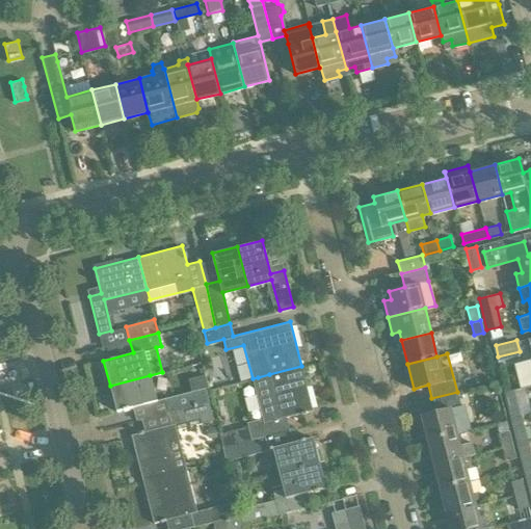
[(530,355),(514,361),(522,386),(530,382),(530,355)]
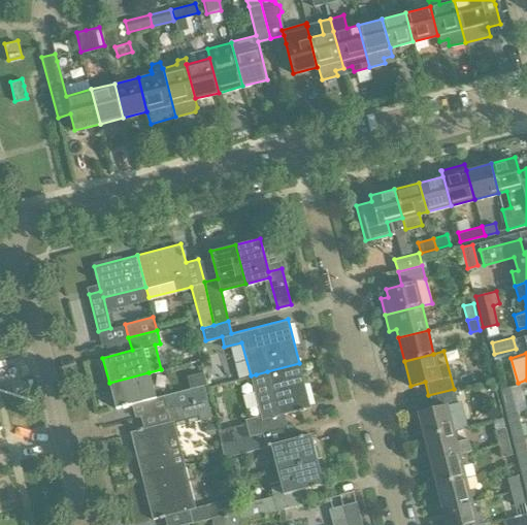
[(267,371),(256,374),(251,375),(261,419),(310,406),(299,363),(267,371)]
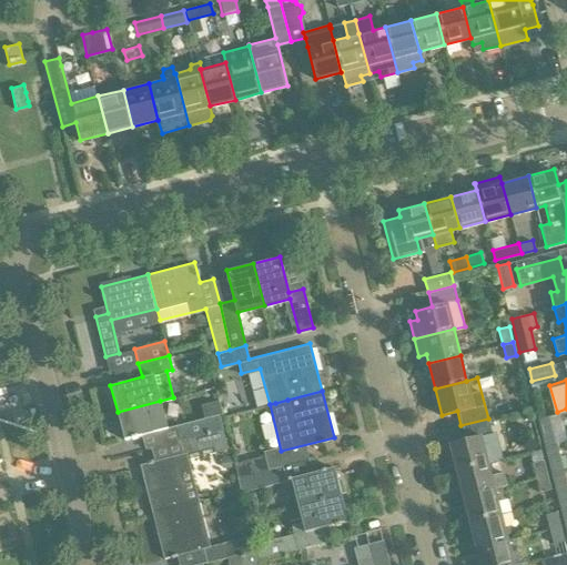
[(160,401),(118,412),(124,439),(168,427),(160,401)]
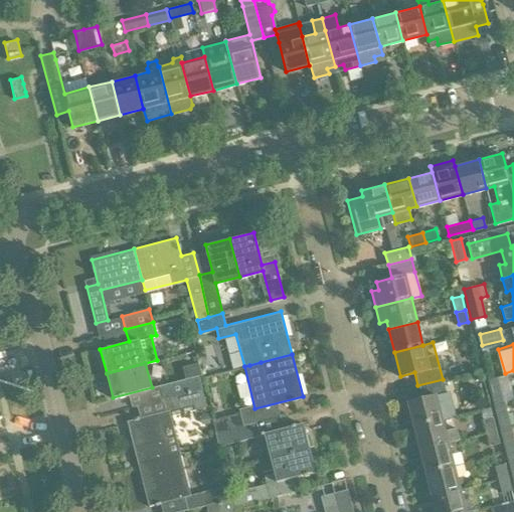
[(162,397),(201,387),(198,375),(159,384),(162,397)]
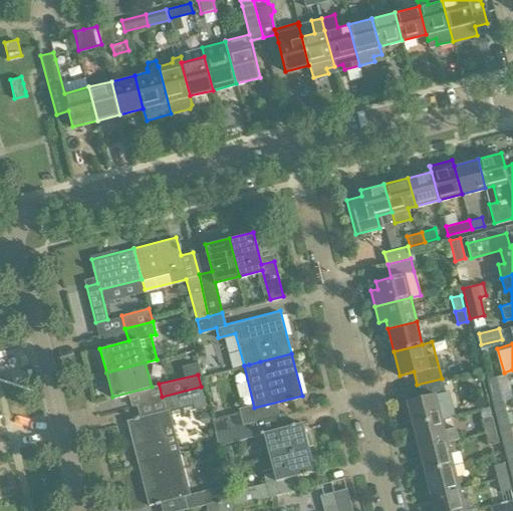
[(492,402),(502,399),(496,375),(486,377),(492,402)]
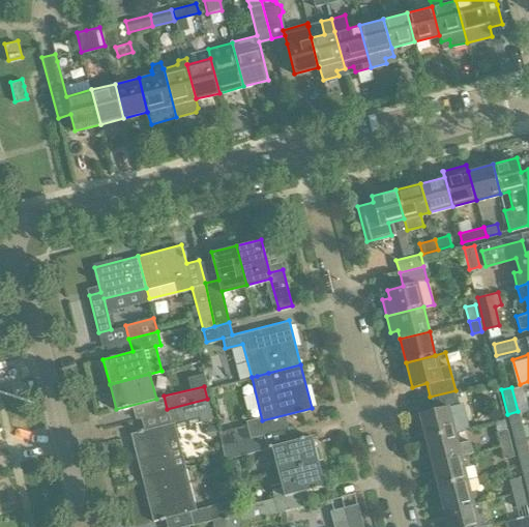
[(465,428),(456,390),(430,397),(434,410),(419,413),(425,438),(454,430),(465,428)]
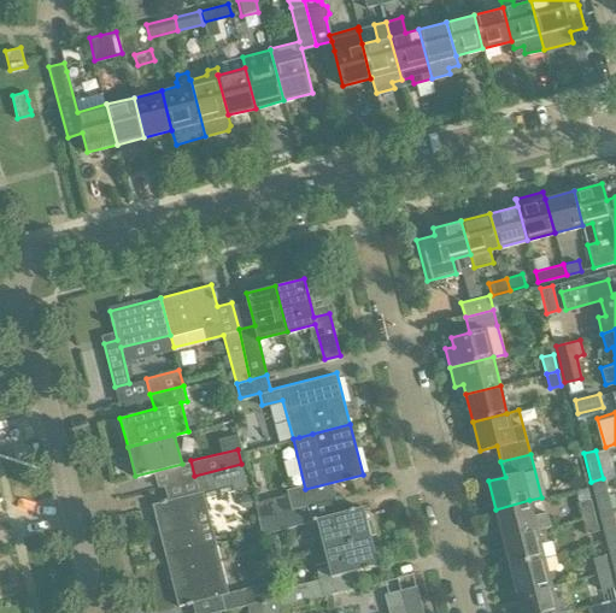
[(199,491),(189,494),(152,504),(164,553),(215,540),(204,496),(247,485),(241,464),(194,476),(199,491)]
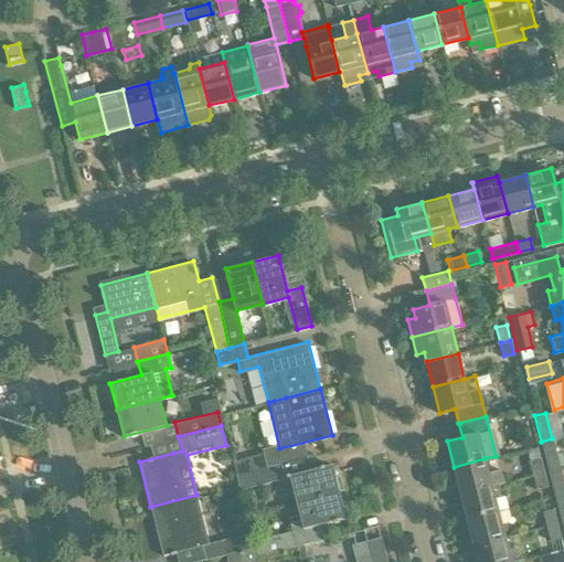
[(559,465),(552,438),(541,442),(547,467),(559,465)]
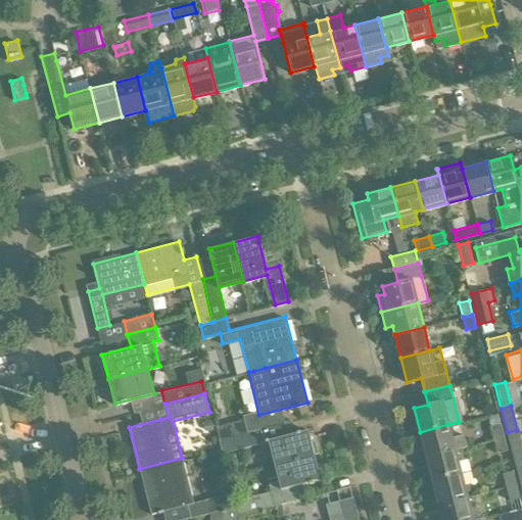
[(493,438),(503,436),(496,413),(487,416),(493,438)]
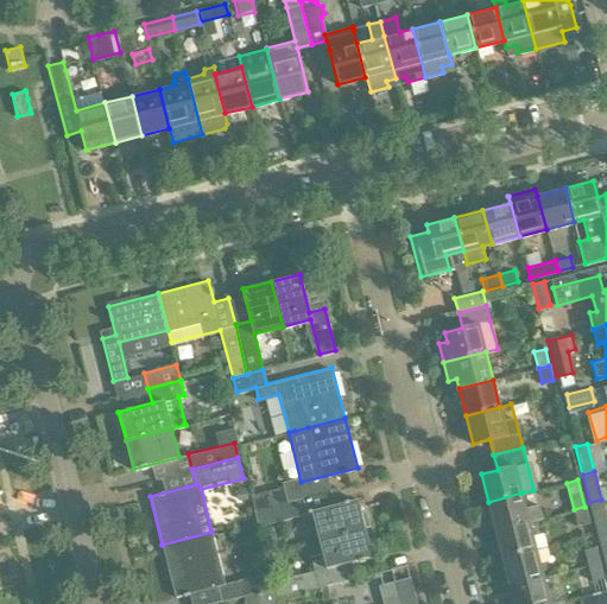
[(299,482),(267,490),(250,494),(251,496),(254,509),(303,497),(299,482)]
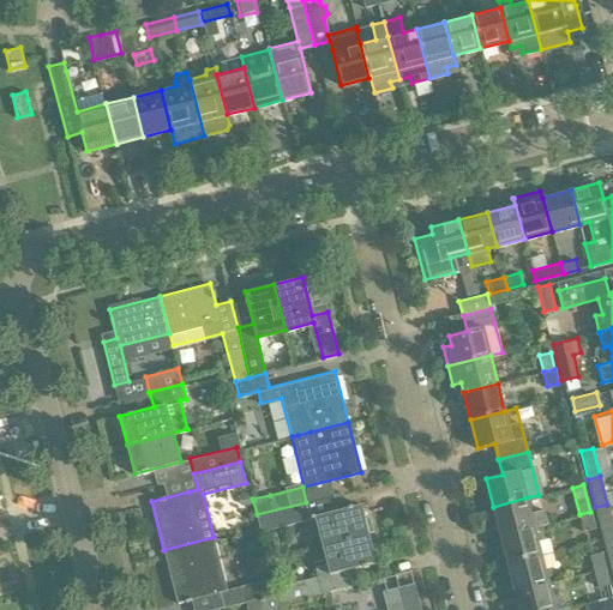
[(241,491),(244,503),(253,501),(252,499),(250,489),(241,491)]
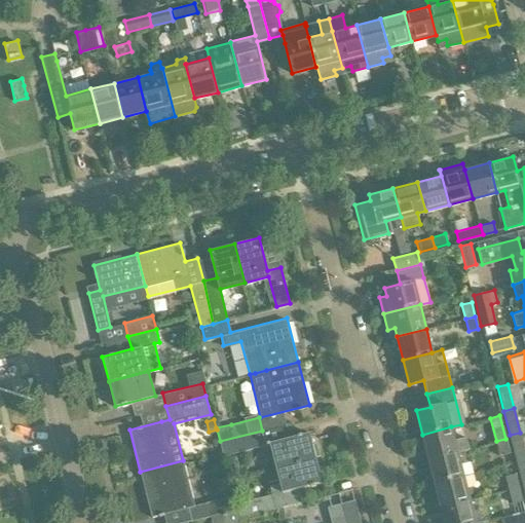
[(286,424),(262,431),(220,441),(223,454),(269,443),(275,467),(315,457),(309,432),(289,437),(286,424)]
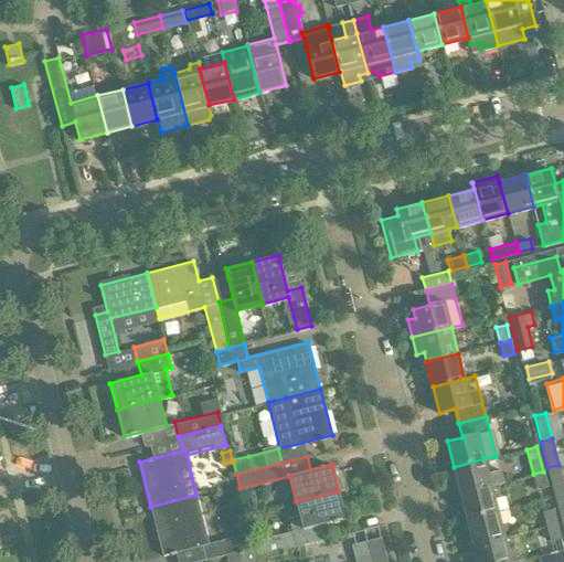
[(485,458),(454,467),(460,492),(491,484),(491,485),(504,481),(501,468),(488,472),(485,458)]
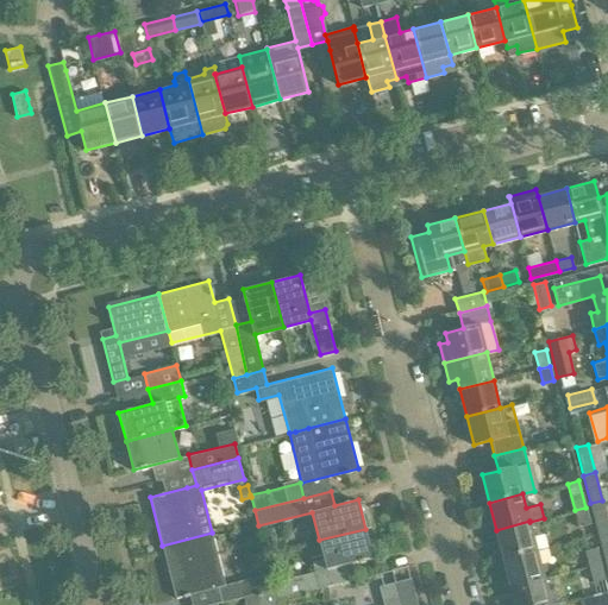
[(607,529),(607,523),(602,500),(590,503),(597,533),(607,529)]
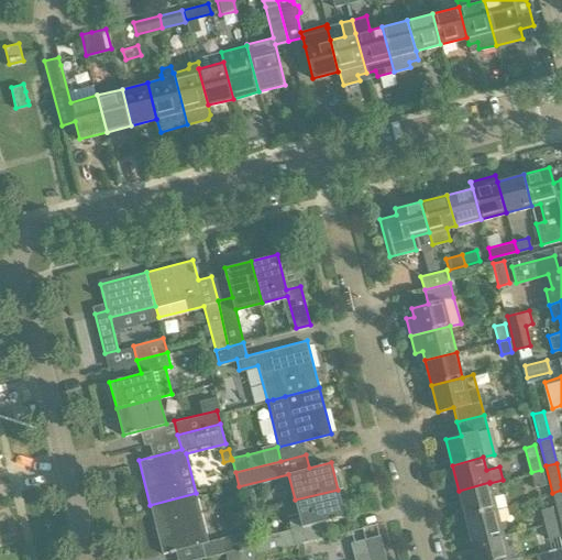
[(546,484),(541,470),(531,472),(535,486),(546,484)]
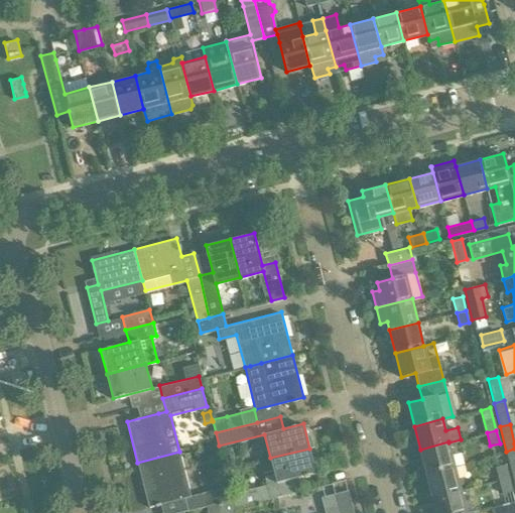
[(448,441),(420,450),(426,474),(455,466),(448,442),(448,441)]
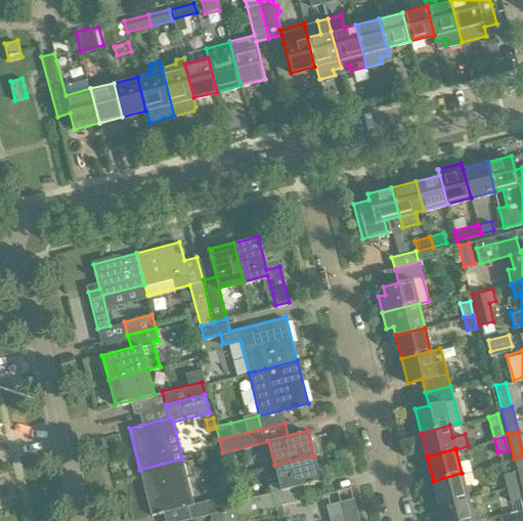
[(234,501),(235,505),(237,514),(301,497),(298,485),(320,479),(314,456),(274,465),(278,481),(268,483),(270,491),(234,501)]
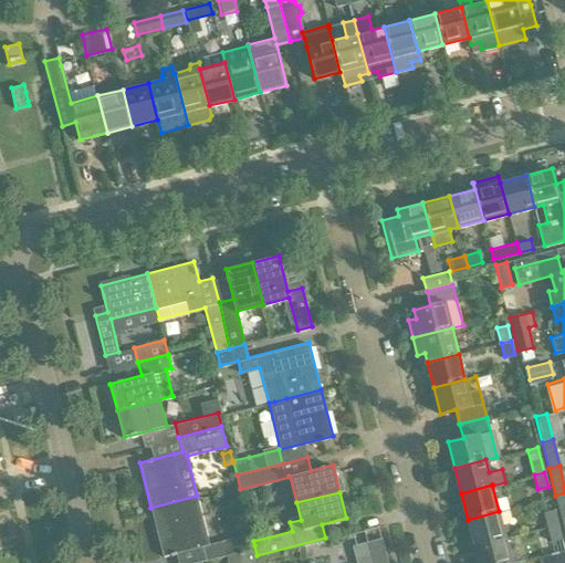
[(564,492),(555,496),(563,521),(564,519),(564,492)]
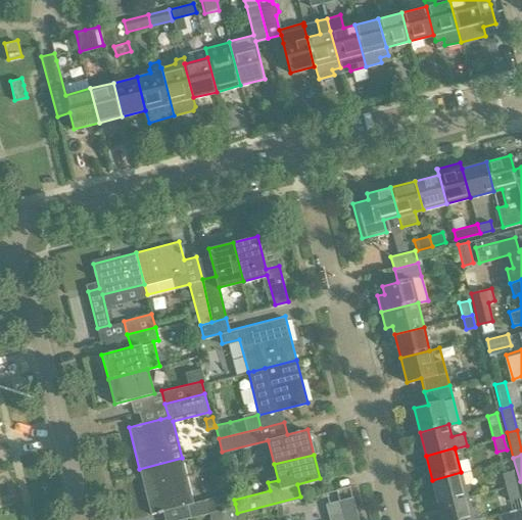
[(193,502),(182,458),(139,469),(151,513),(187,504),(190,517),(209,512),(209,511),(222,508),(235,504),(234,500),(232,491),(193,502)]
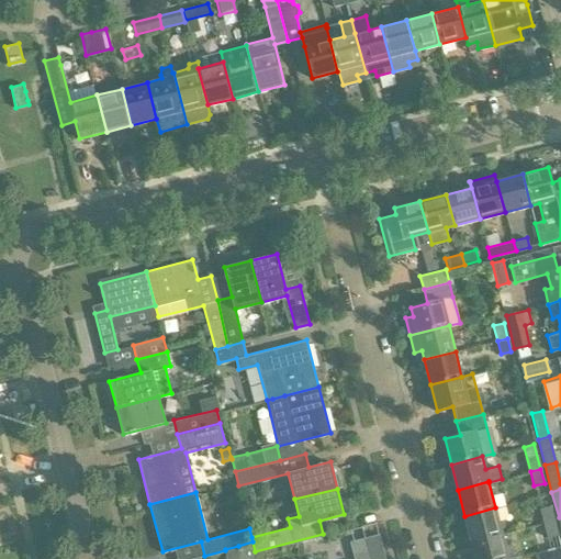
[(542,523),(554,520),(550,505),(538,509),(542,523)]
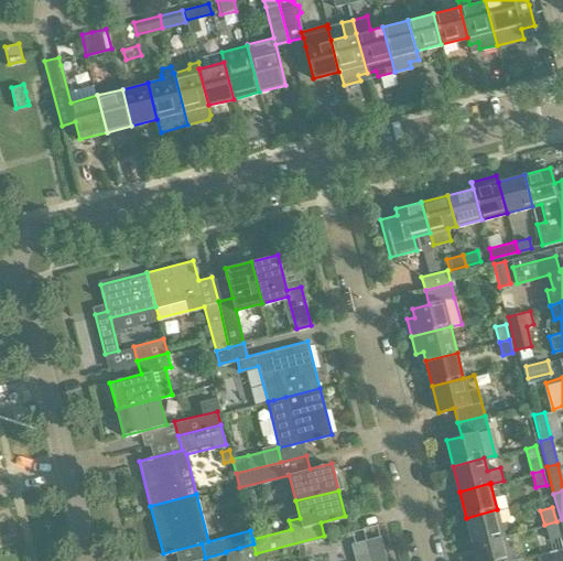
[(497,509),(466,518),(473,542),(504,535),(497,509)]
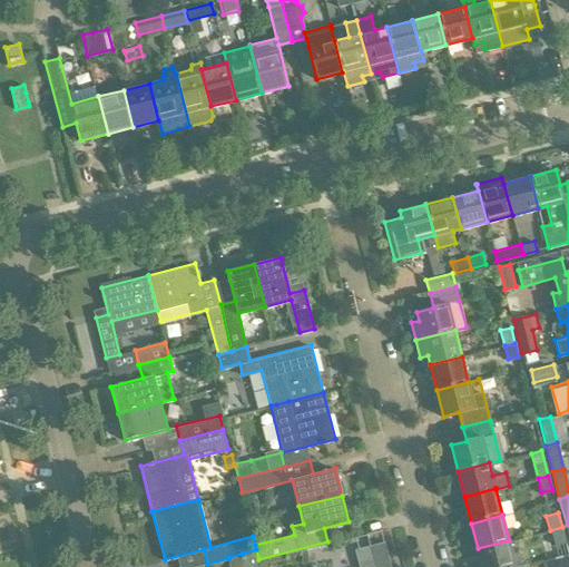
[(568,551),(562,527),(550,530),(551,537),(557,556),(568,553),(568,551)]
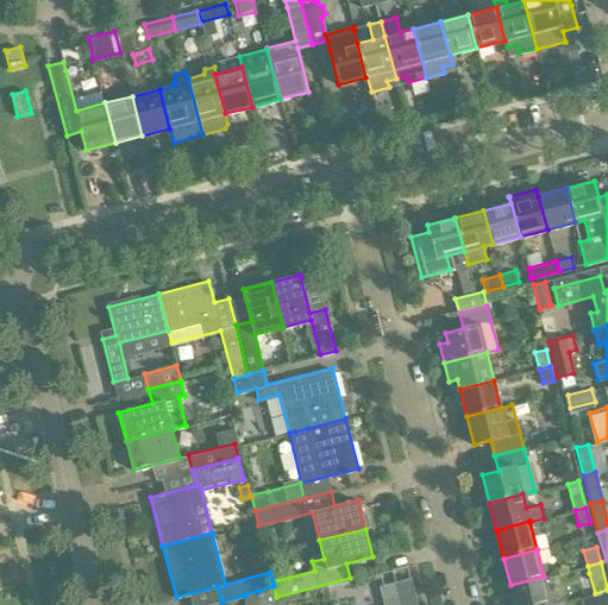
[(547,604),(551,604),(544,577),(511,585),(514,604),(547,604)]
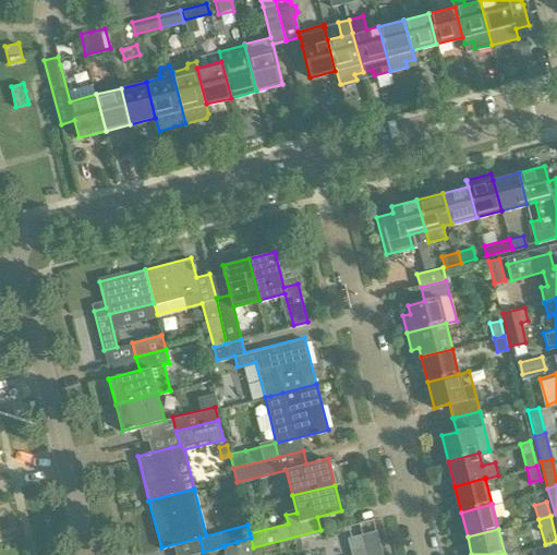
[(375,530),(348,537),(352,554),(367,554),(380,551),(375,530)]
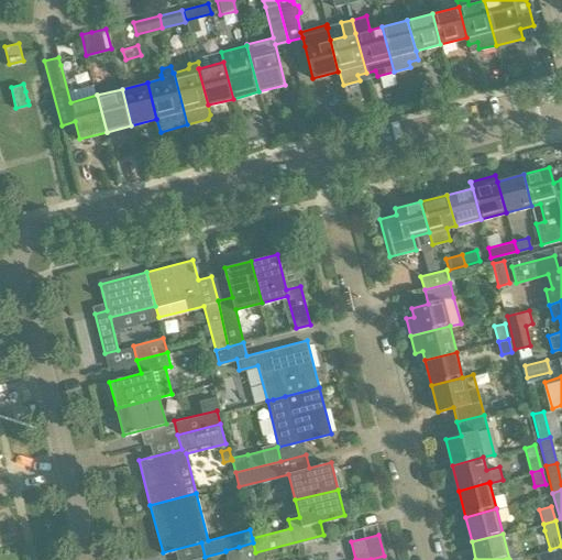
[(257,559),(255,552),(253,542),(239,547),(242,559),(257,559)]
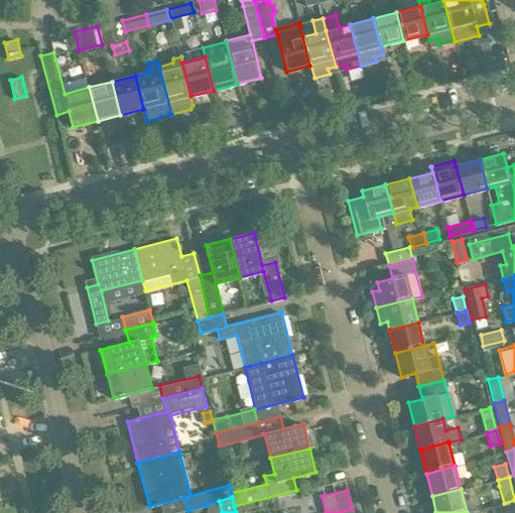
[(493,512),(514,512),(514,500),(504,503),(491,506),(493,512)]
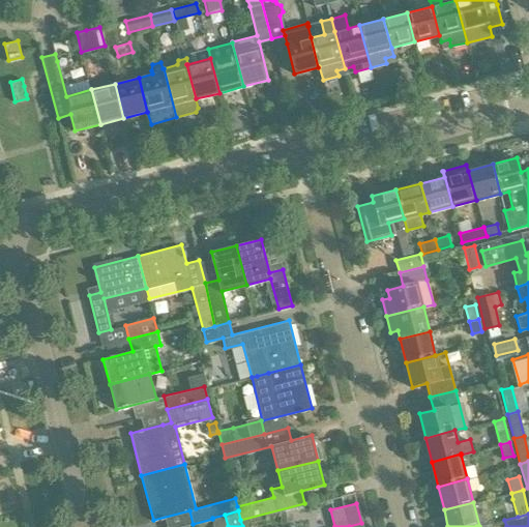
[(228,526),(225,515),(212,518),(212,519),(213,526),(228,526)]
